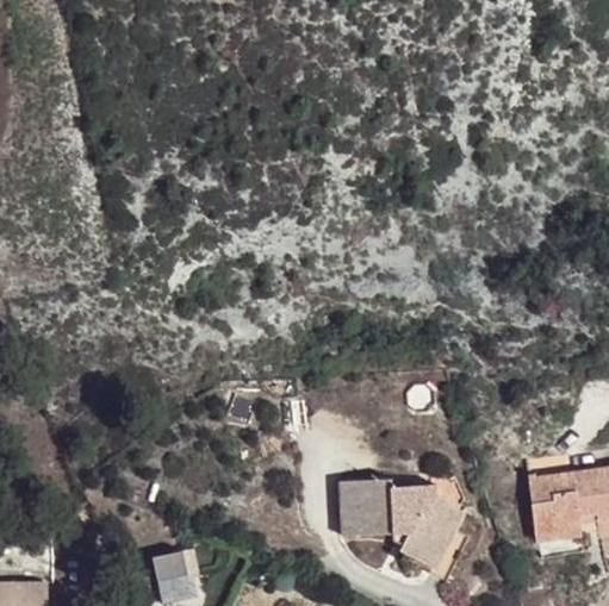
[(583,518),(585,532),(598,530),(601,548),(608,545),(608,464),(528,475),(534,525),(583,518)]
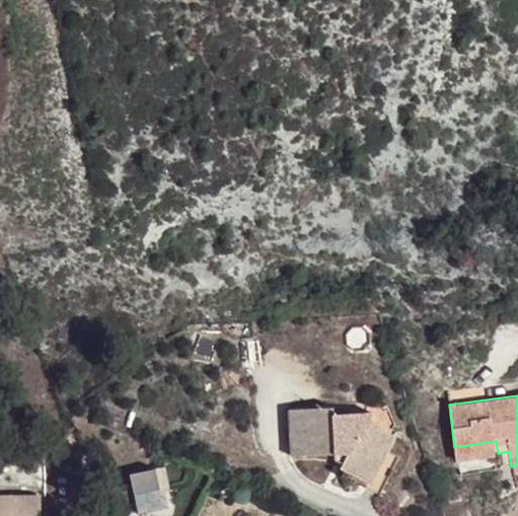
[(342,466),(385,488),(401,456),(389,449),(396,435),(373,423),(371,410),(334,418),(334,410),(290,408),(293,455),(338,451),(347,456),(342,466)]
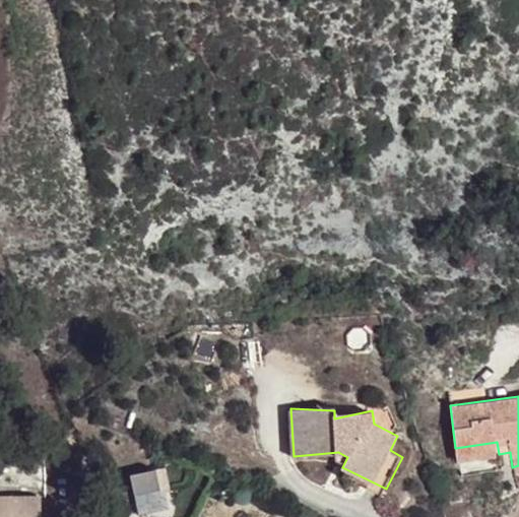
[(456,459),(499,454),(497,442),(455,448),(456,459)]
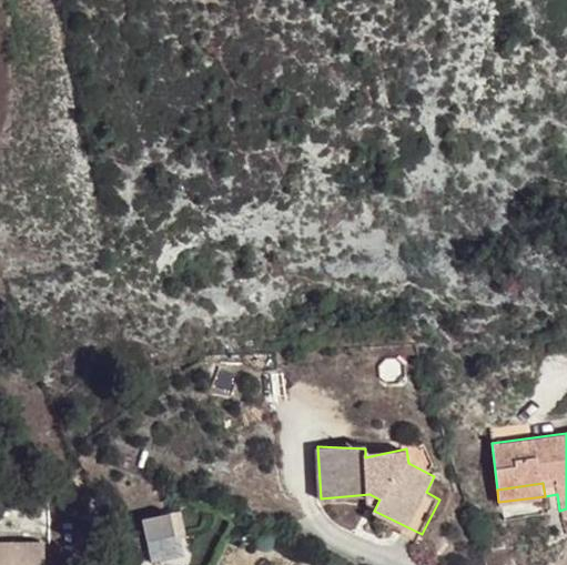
[(266,527),(257,535),(266,544),(275,536),(266,527)]
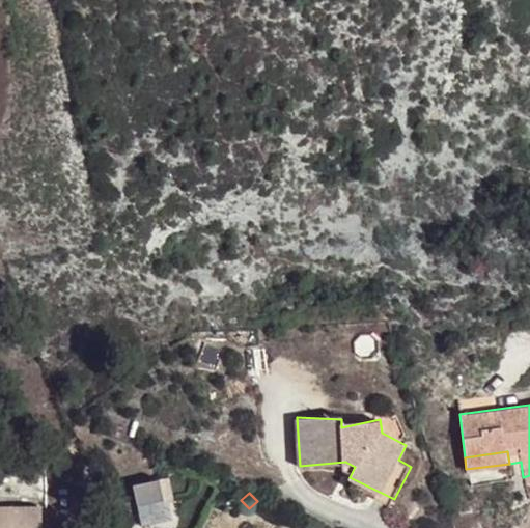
[(40,527),(40,502),(0,502),(0,527),(40,527)]
